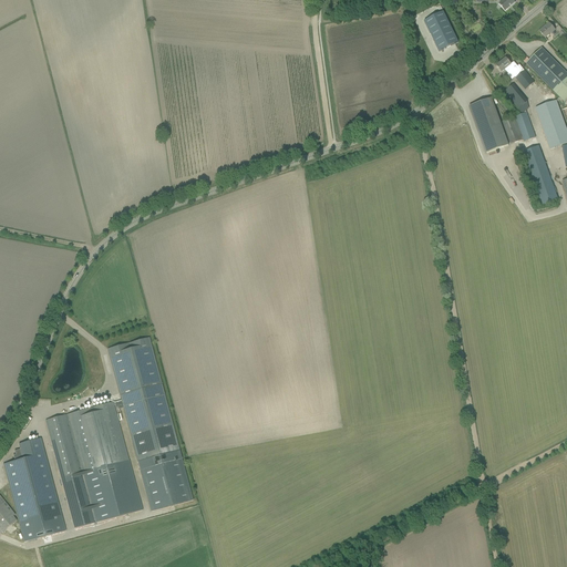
[(503,0),(500,2),(498,4),(505,12),(515,3),(512,0),(503,0)]
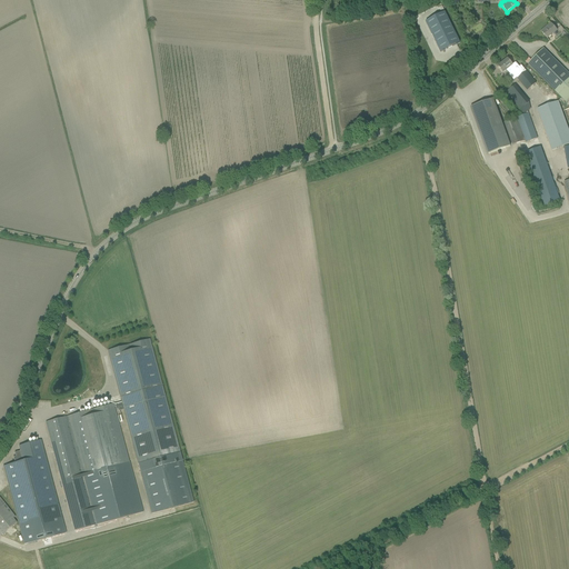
[(445,12),(426,21),(440,52),(460,43),(445,12)]
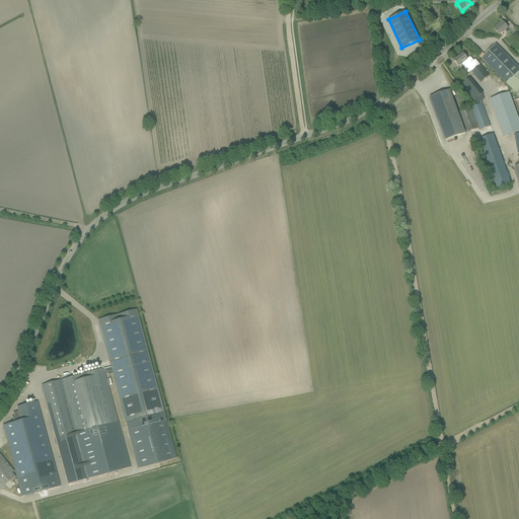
[(494,29),(499,35),(504,30),(508,35),(512,31),(518,39),(518,36),(518,31),(516,28),(515,28),(511,24),(507,27),(502,21),(494,29)]
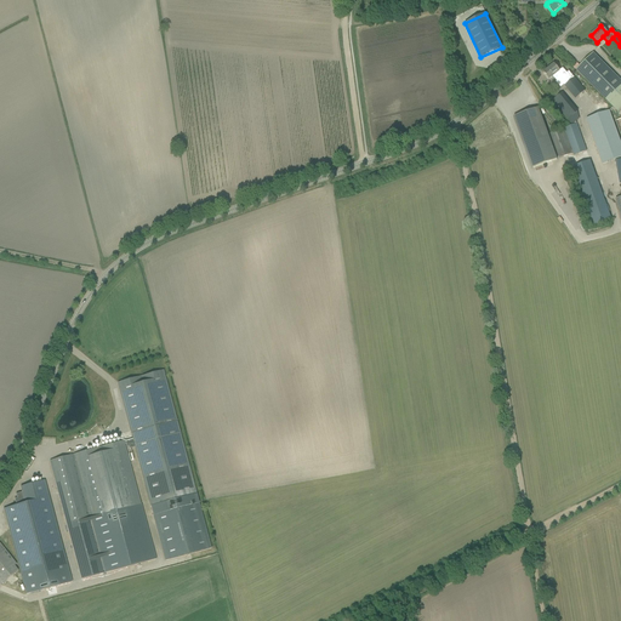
[(619,113),(620,109),(620,80),(593,53),(576,70),(619,113)]
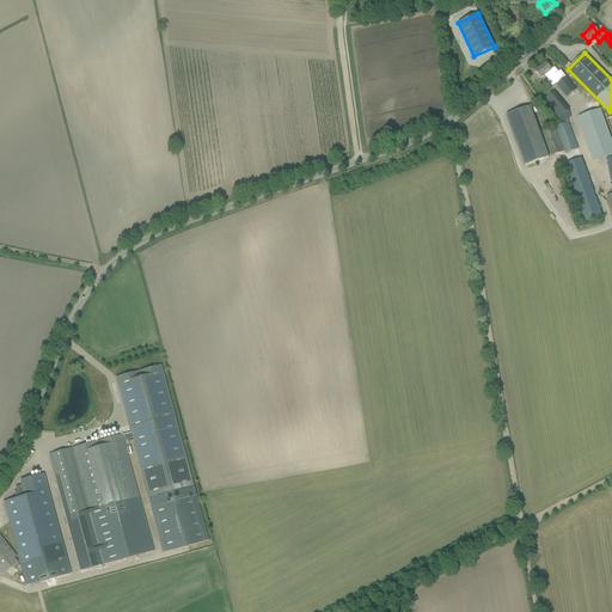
[(543,66),(536,72),(539,77),(542,78),(544,75),(546,78),(549,75),(551,78),(556,84),(567,98),(576,90),(565,77),(561,71),(558,72),(555,67),(551,71),(546,65),(543,67),(543,66)]
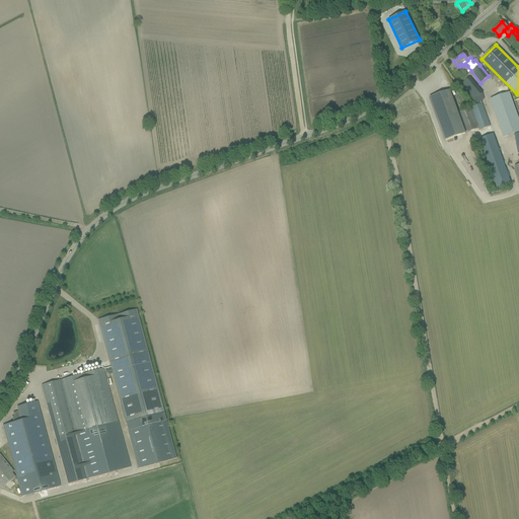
[(461,84),(474,100),(483,94),(468,78),(461,84)]
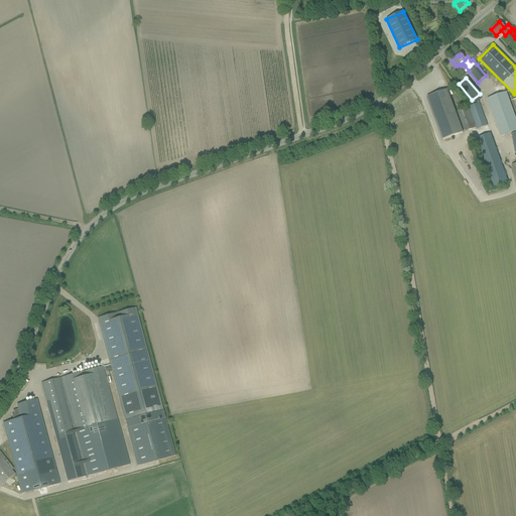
[(446,90),(427,97),(436,121),(442,140),(463,133),(456,114),(446,90)]
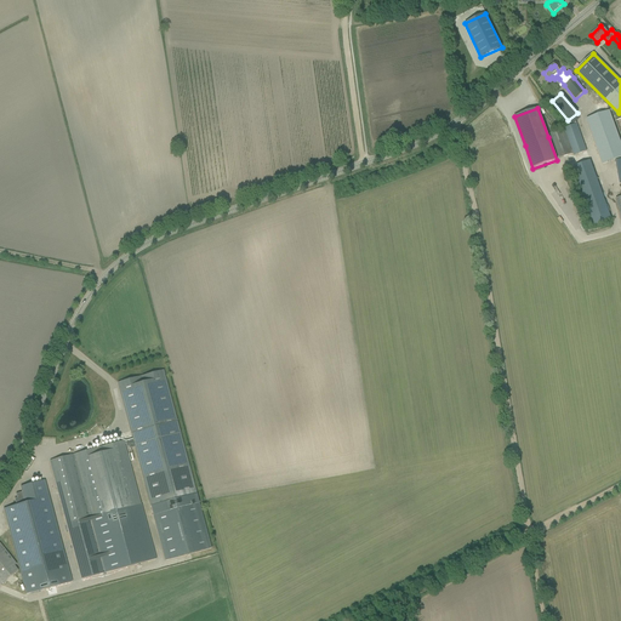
[(620,143),(610,109),(586,118),(603,164),(620,158),(620,143)]
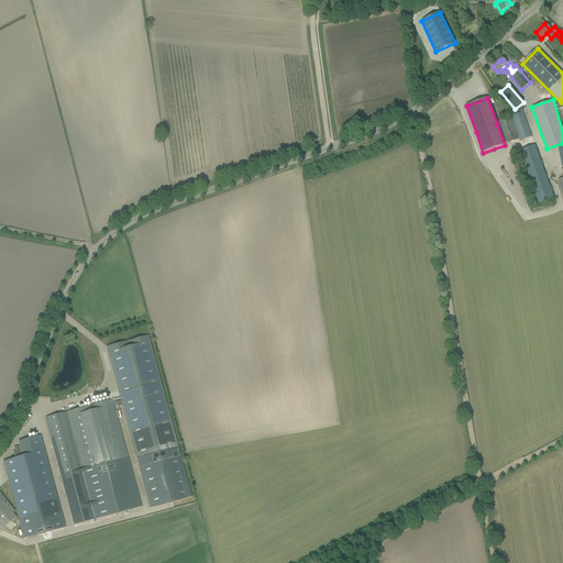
[(531,138),(522,112),(519,113),(498,121),(506,144),(519,140),(520,142),(531,138)]
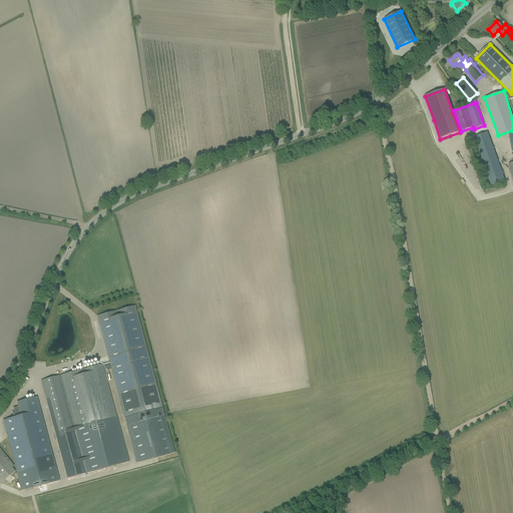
[(504,180),(487,133),(473,138),(490,185),(504,180)]
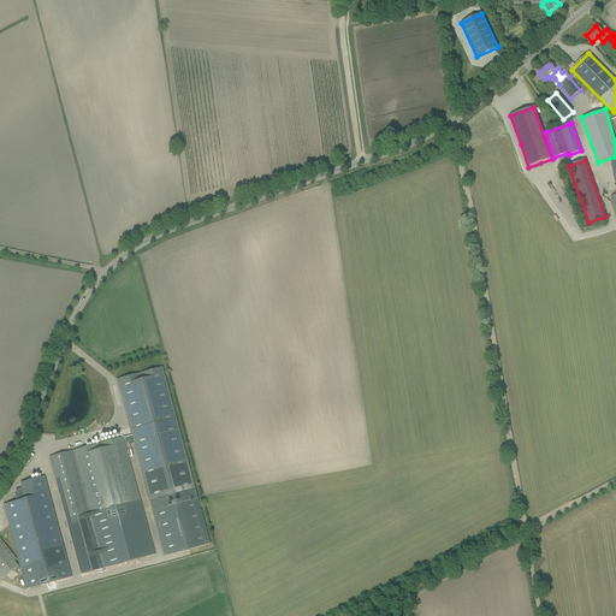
[(161,367),(117,380),(131,436),(123,438),(124,440),(125,440),(126,445),(134,444),(149,503),(161,499),(163,504),(184,498),(183,493),(195,491),(161,367)]
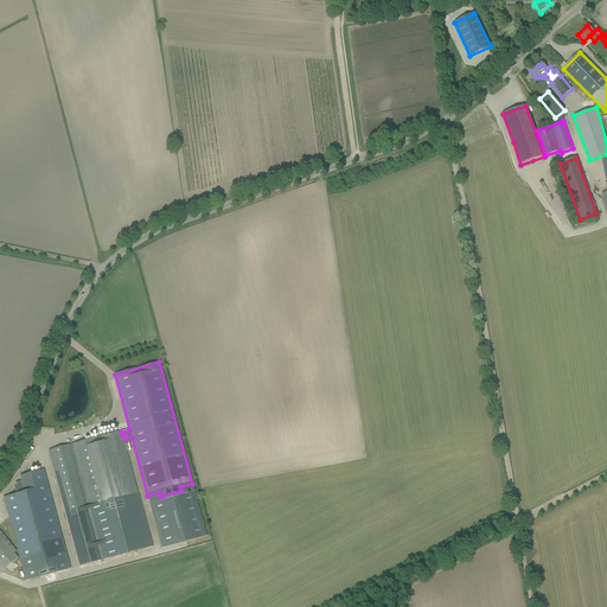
[(121,432),(49,451),(65,513),(106,502),(107,506),(119,503),(117,499),(138,493),(122,434),(121,432)]
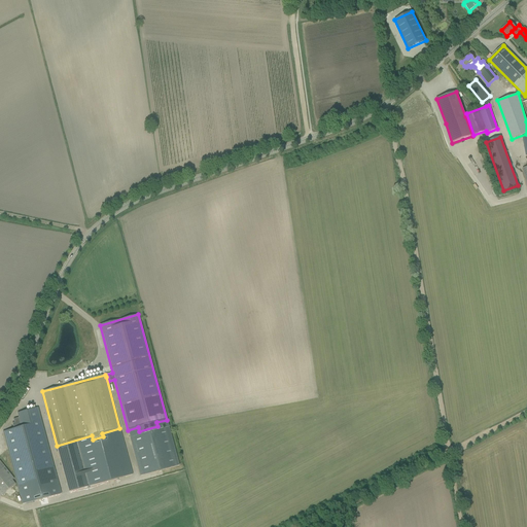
[(13,429),(3,432),(23,504),(61,494),(38,408),(18,413),(19,418),(13,419),(14,423),(12,423),(13,429)]
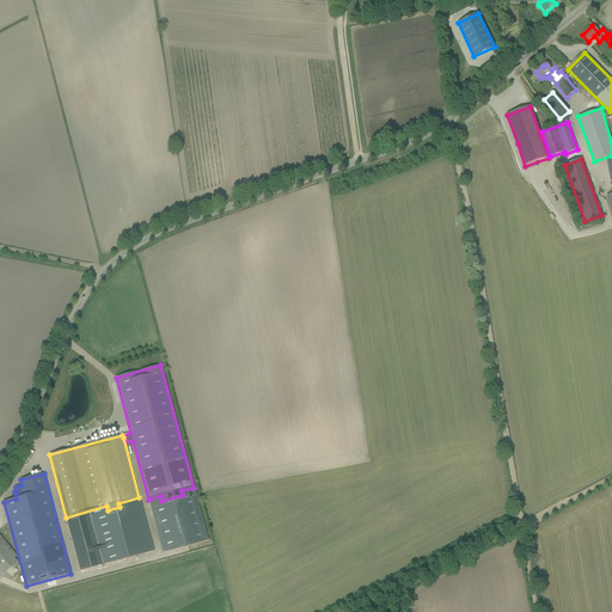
[(160,496),(148,500),(163,552),(208,540),(194,488),(182,490),(183,495),(161,501),(160,496)]
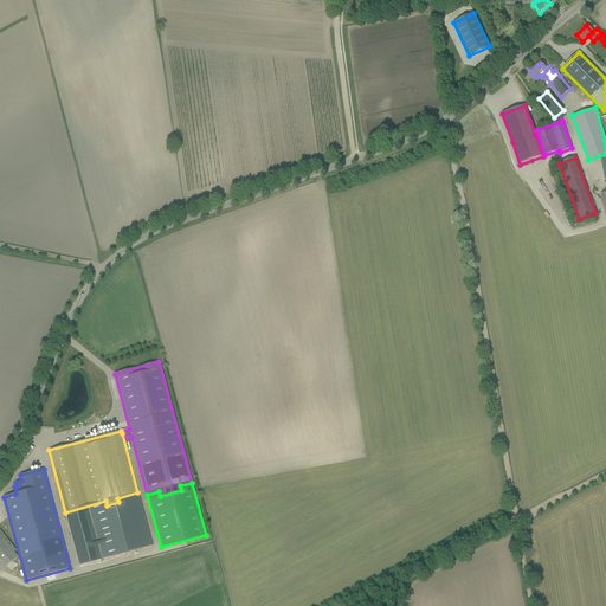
[(105,501),(65,513),(79,565),(152,546),(137,492),(117,498),(118,502),(107,505),(105,501)]
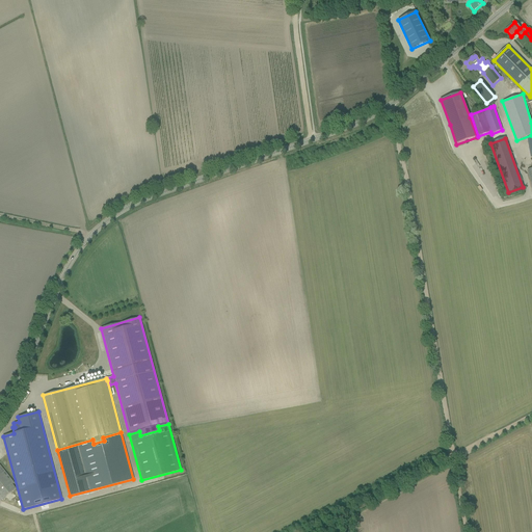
[(0,499),(0,501),(16,488),(12,484),(14,483),(0,466),(0,499)]
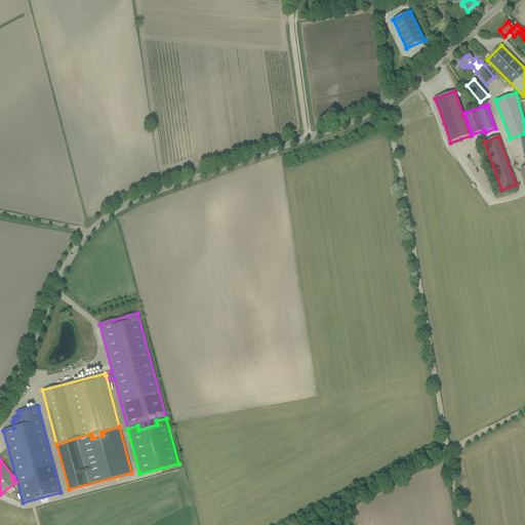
All buildings are outlined.
